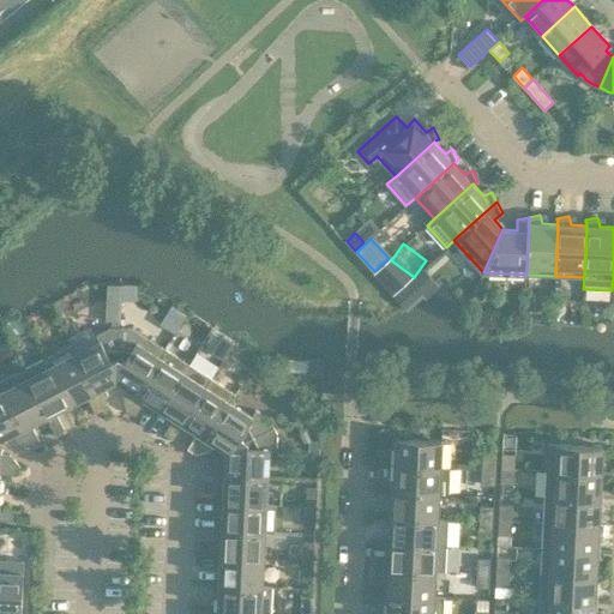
[(107,308),(106,320),(119,320),(119,308),(107,308)]
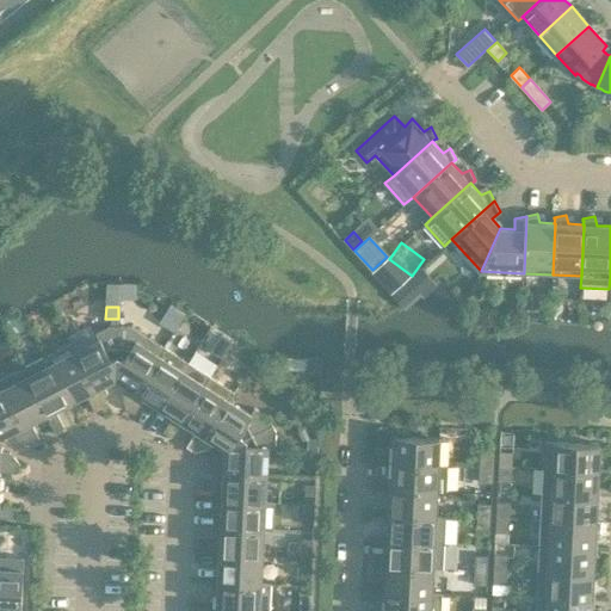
[(99,339),(75,351),(103,407),(104,406),(107,394),(103,386),(116,378),(118,327),(102,327),(94,331),(99,339)]
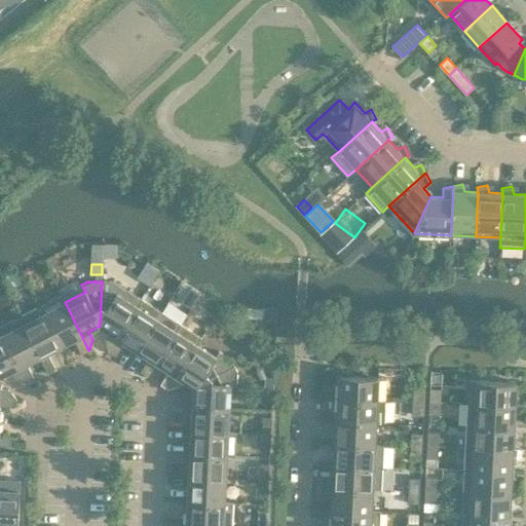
[(116,283),(102,282),(100,326),(110,333),(105,339),(108,350),(142,299),(116,283)]
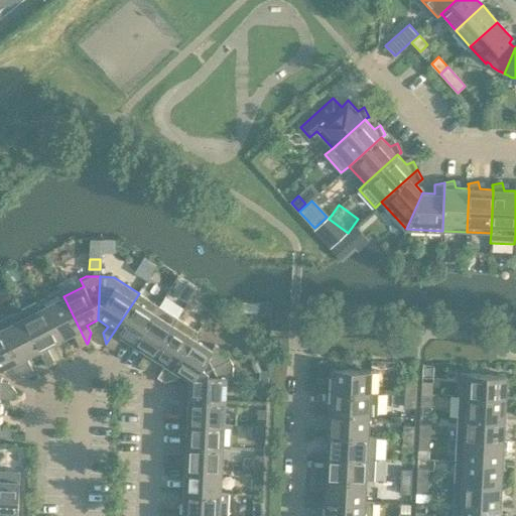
[(59,289),(39,300),(59,340),(73,333),(80,347),(87,344),(63,296),(59,289)]
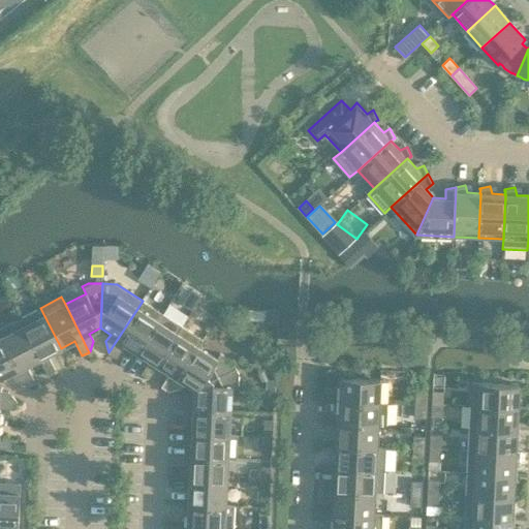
[(162,313),(143,301),(109,352),(116,358),(125,343),(137,351),(158,320),(162,313)]
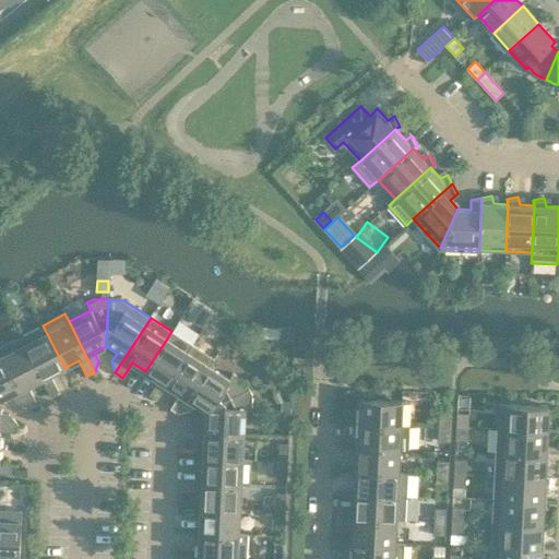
[(50,375),(64,368),(43,325),(20,336),(43,379),(50,394),(58,391),(50,375)]
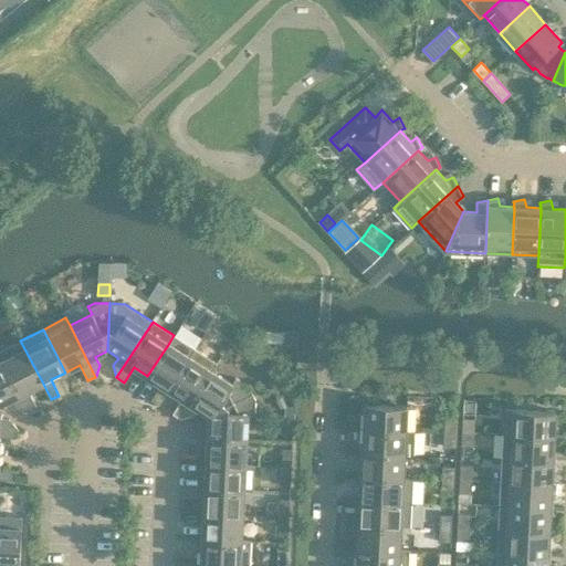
[(286,332),(284,343),(296,344),(296,333),(286,332)]
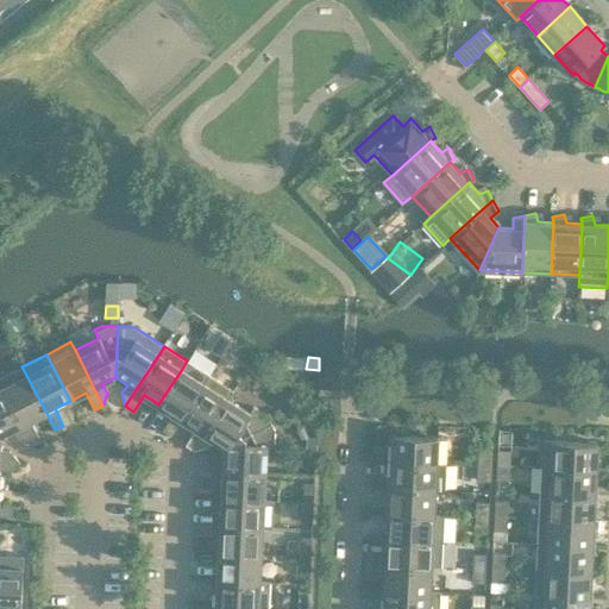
[(0,377),(0,382),(2,387),(31,443),(39,438),(31,421),(46,413),(22,366),(0,377)]
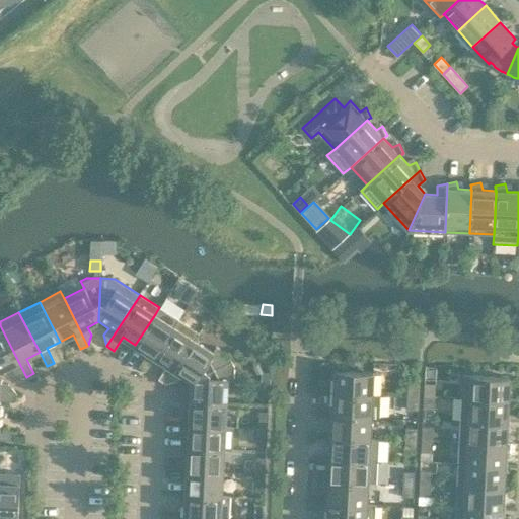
[(174,326),(155,314),(135,345),(147,353),(138,367),(145,371),(154,358),(174,326)]
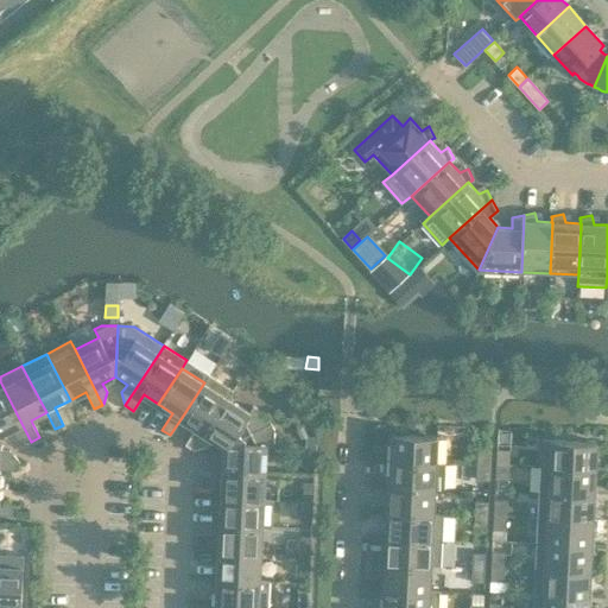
[(185,444),(194,450),(227,398),(232,390),(209,375),(204,382),(181,419),(195,429),(185,444)]
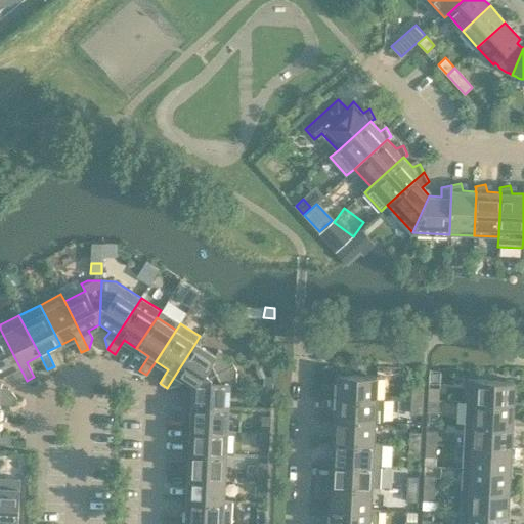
[(0,375),(1,376),(11,369),(15,378),(26,381),(27,381),(2,333),(0,334),(0,375)]
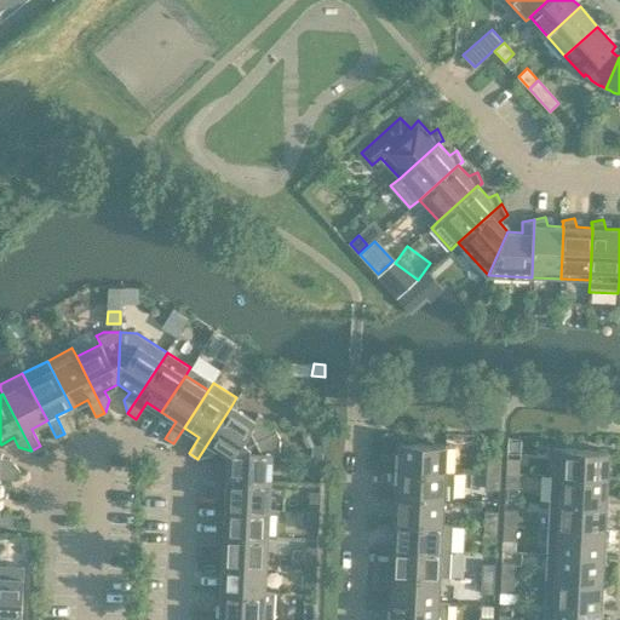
[(256,422),(231,406),(197,459),(211,455),(216,448),(228,455),(276,430),(274,424),(259,415),(256,422)]
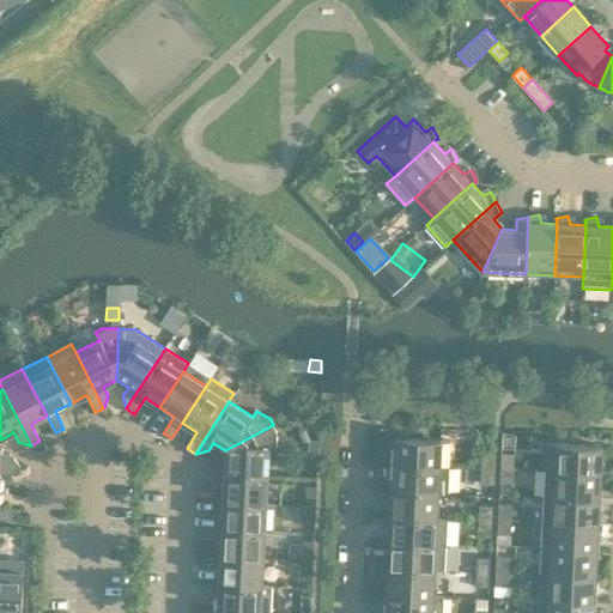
[(225,450),(224,474),(267,477),(268,448),(275,449),(277,431),(273,425),(225,450)]
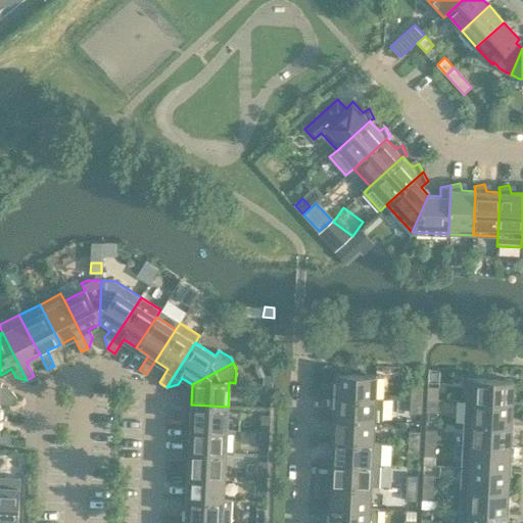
[(337,373),(336,396),(375,398),(376,375),(337,373)]
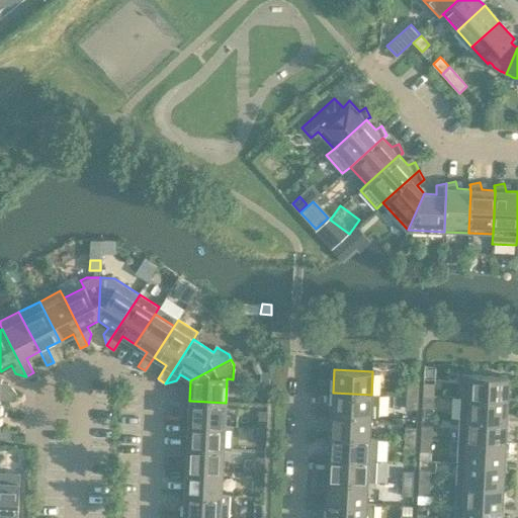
[(0,391),(15,393),(15,392),(8,383),(0,382),(0,380),(1,371),(0,370),(0,391)]
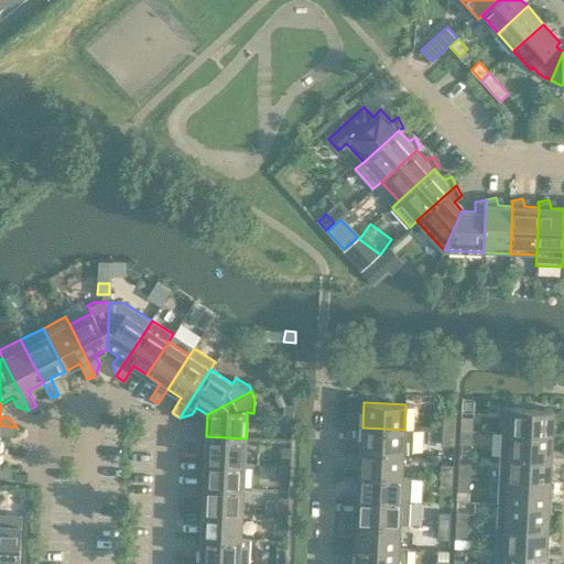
[(501,432),(552,434),(553,410),(502,408),(501,432)]
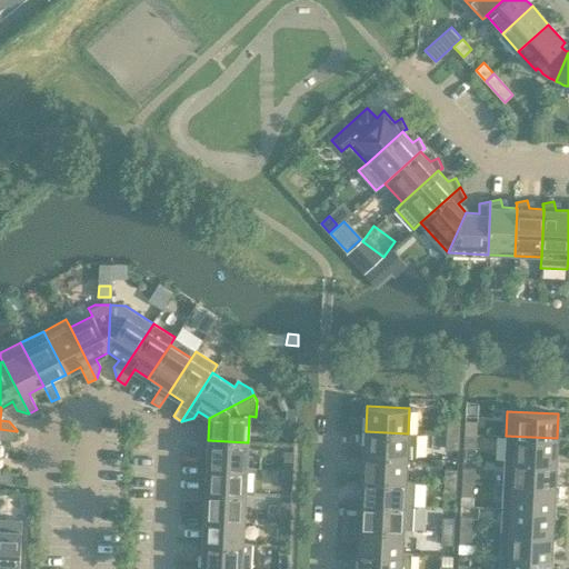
[(295,437),(295,419),(286,419),(285,437),(295,437)]
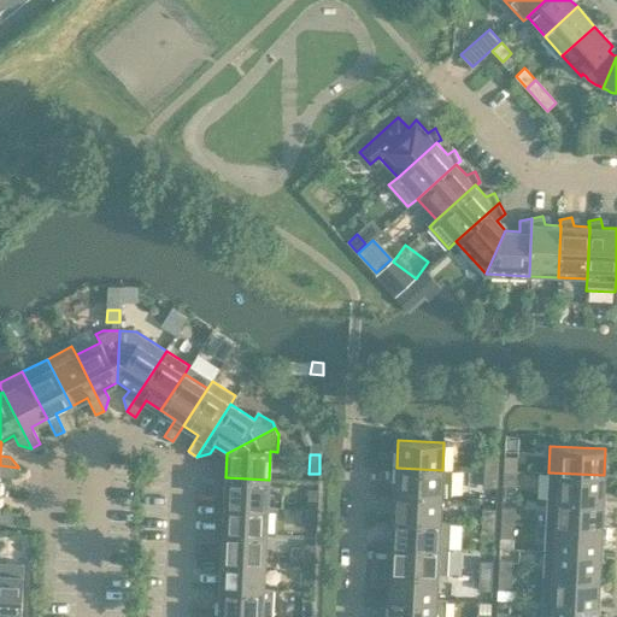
[(504,456),(504,470),(517,471),(518,456),(504,456)]
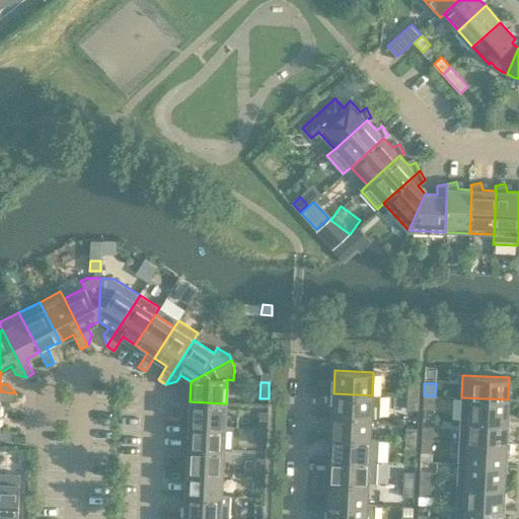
[(408,384),(408,396),(419,397),(420,384),(408,384)]
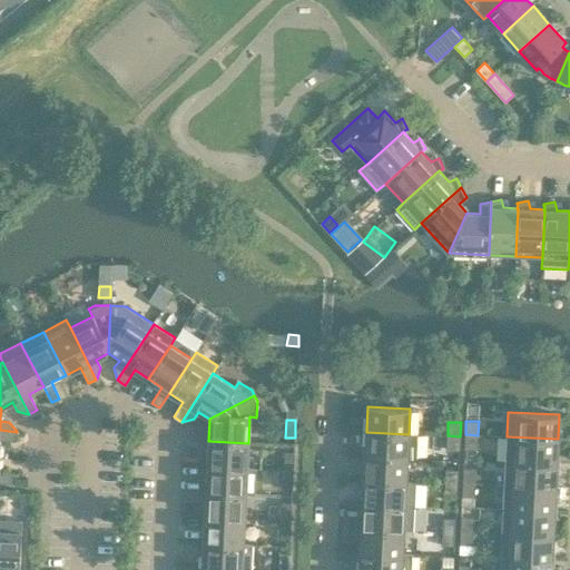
[(0,440),(17,441),(17,432),(0,430),(0,440)]
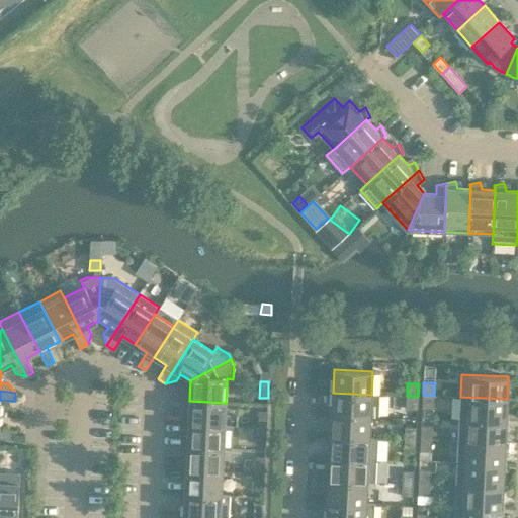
[(371,395),(333,393),(332,414),(370,416),(378,417),(379,395),(371,395)]
